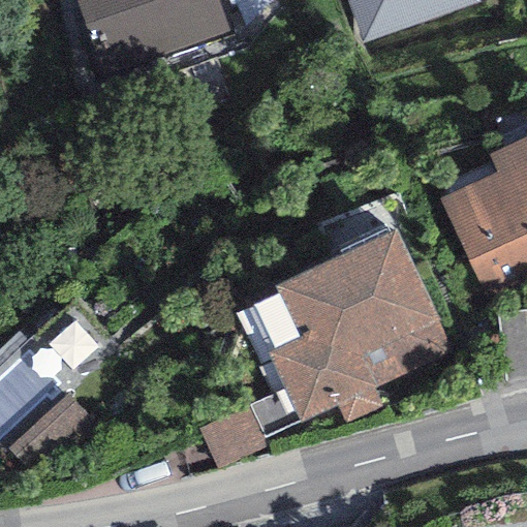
[(78,0),(103,73),(230,30),(220,0),(78,0)]
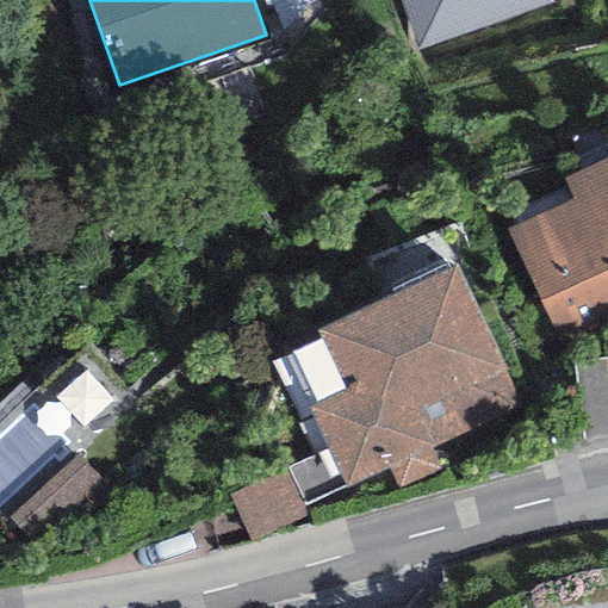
[(402,0),(420,49),(556,1),(554,0),(402,0)]
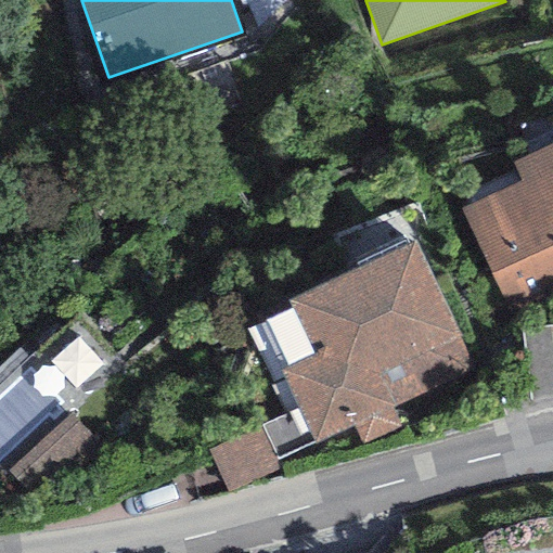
[(552,145),(517,163),(525,179),(532,176),(552,219),(552,145)]
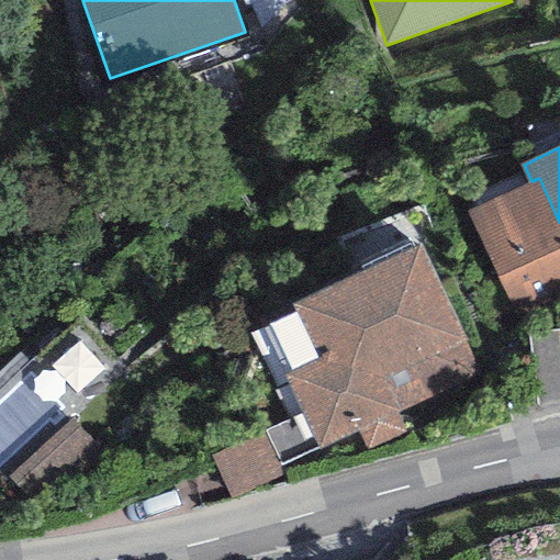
[(532,181),(468,211),(523,326),(559,309),(559,222),(539,178),(532,181)]
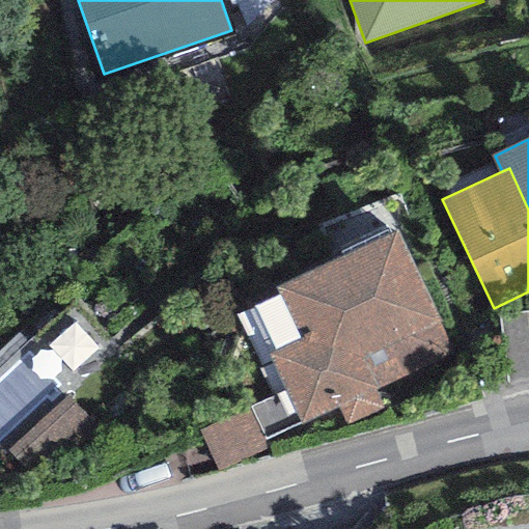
[(397,229),(277,286),(302,338),(270,354),(303,424),(340,406),(350,424),(383,408),(372,388),(454,350),(397,229)]
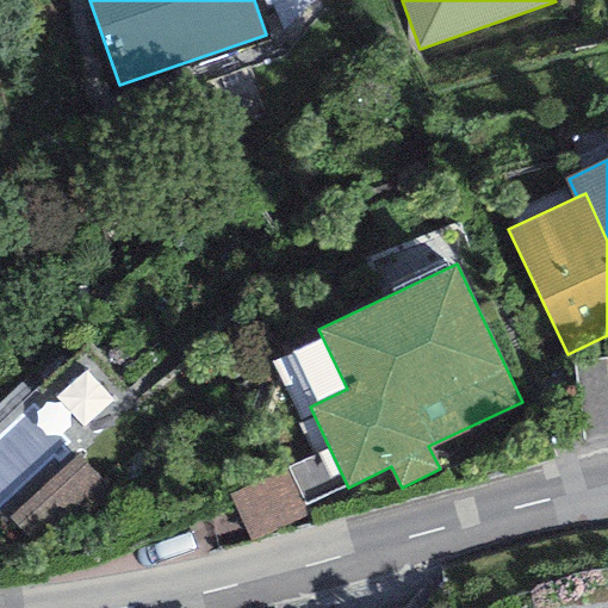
[(287,467),(233,494),(255,540),(310,515),(287,467)]
